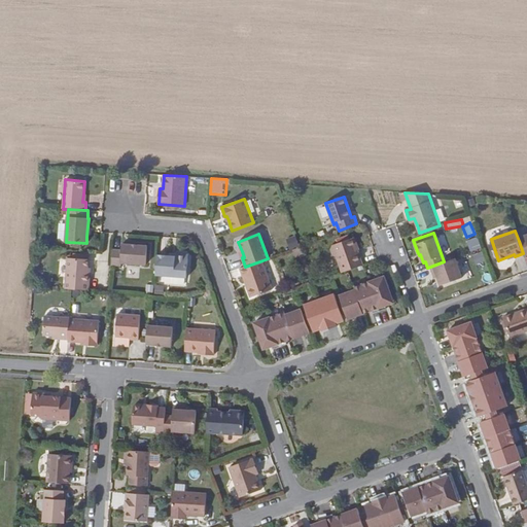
[(294,236),(285,240),(289,249),(299,245),(294,236)]
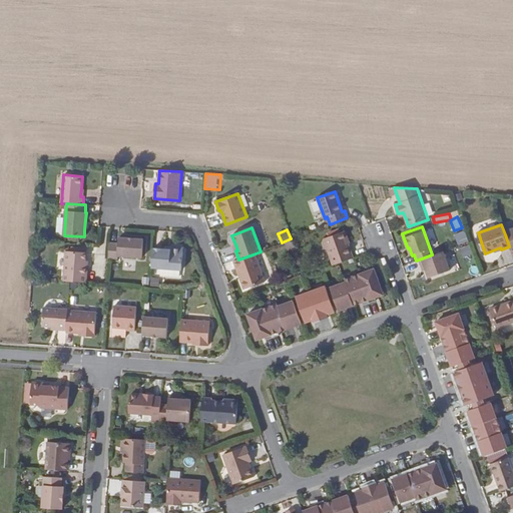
[(454,232),(457,244),(467,242),(465,230),(454,232)]
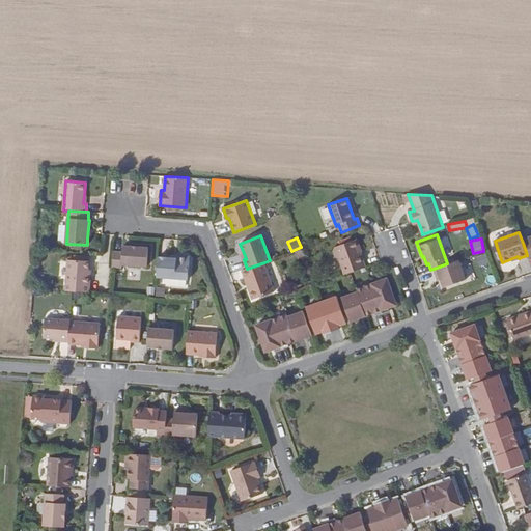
[(345,275),(367,267),(363,257),(357,240),(335,247),(334,251),(336,258),(339,259),(345,275)]
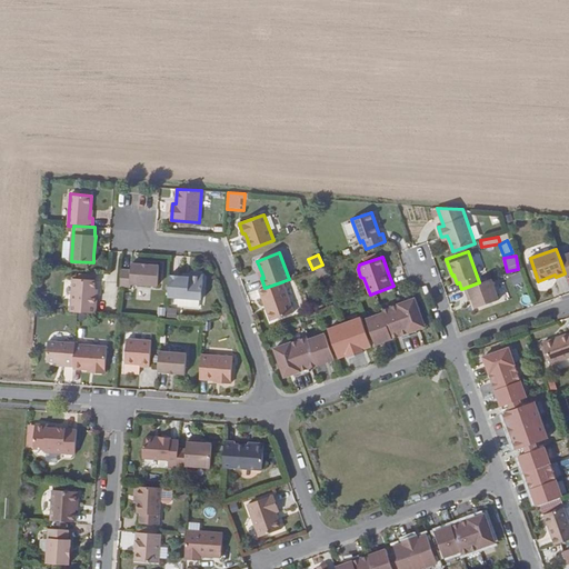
[(132,270),(122,269),(120,286),(131,287),(131,283),(156,285),(157,265),(132,263),(132,270)]
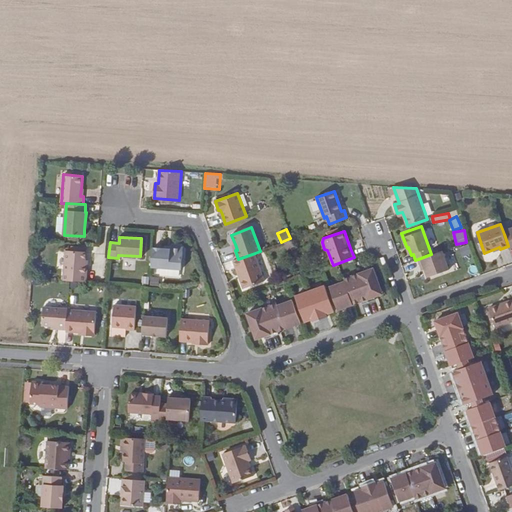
[(467,244),(458,247),(464,263),(473,260),(467,244)]
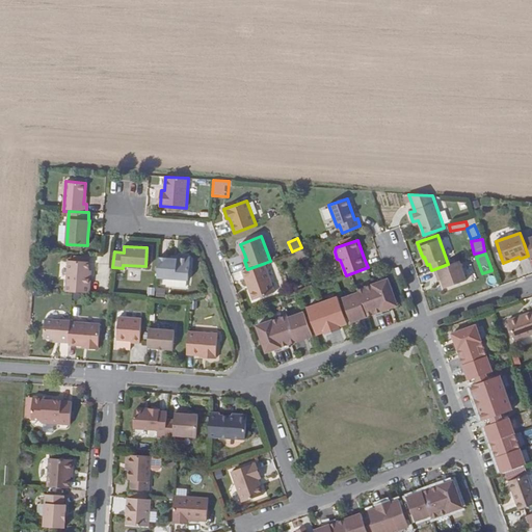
[(187,257),(180,256),(177,259),(171,258),(159,257),(157,277),(189,281),(190,260),(187,257)]
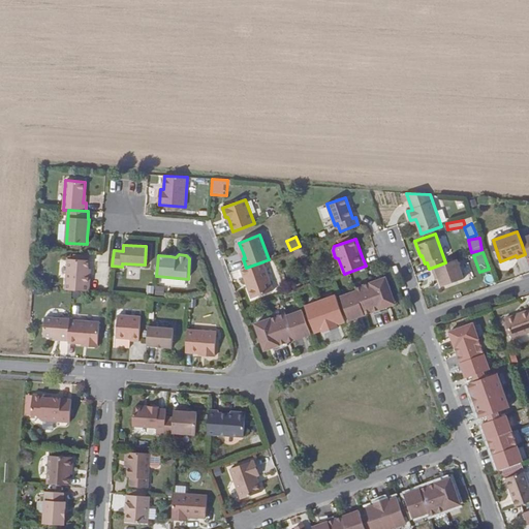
[(86,291),(87,277),(85,277),(85,269),(86,260),(67,258),(65,289),(72,290),(86,291)]
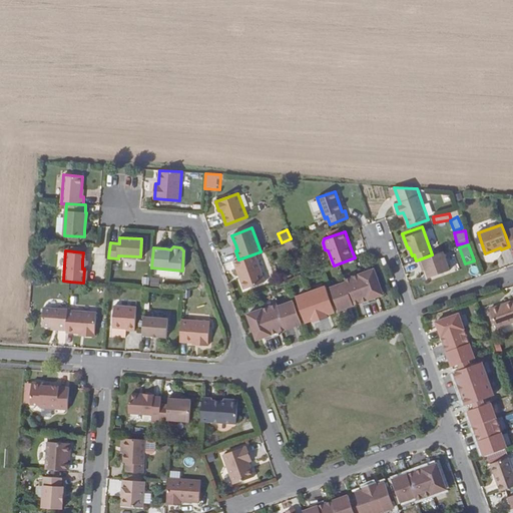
[(425,267),(426,270),(428,275),(429,278),(450,271),(443,251),(432,254),(419,260),(422,268),(425,267)]
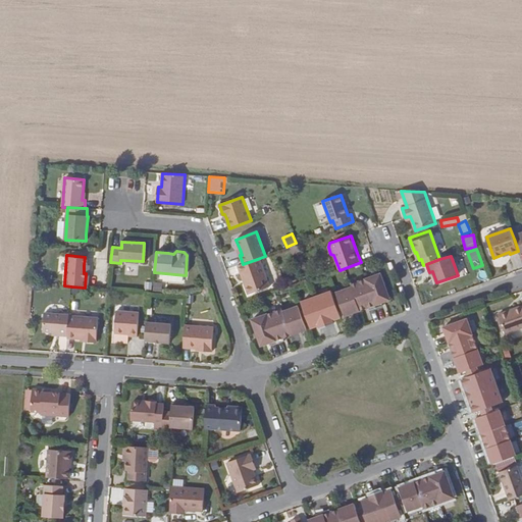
[(248,286),(248,293),(249,297),(253,298),(271,292),(260,258),(243,264),(238,265),(243,280),(246,279),(248,286)]
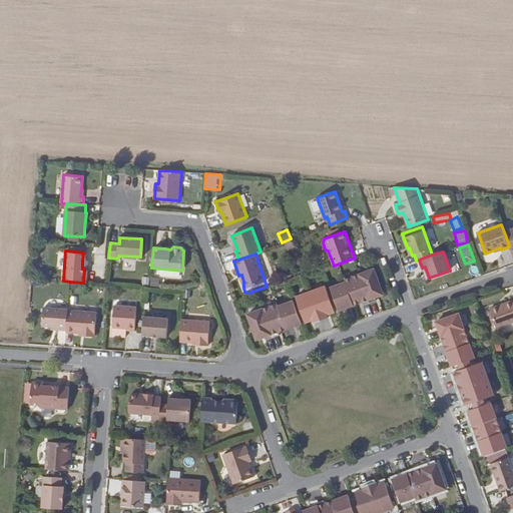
[(339,311),(355,306),(354,302),(361,299),(363,303),(363,306),(377,301),(376,298),(375,294),(383,291),(375,269),(345,280),(346,283),(331,288),(339,311)]
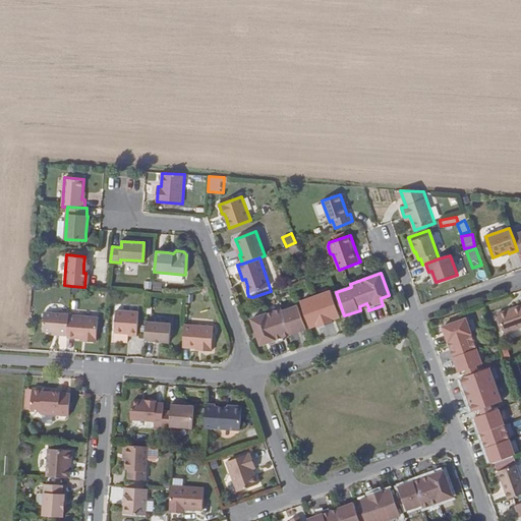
[(302,304),(307,321),(315,317),(317,322),(319,325),(332,320),(331,316),(330,312),(338,309),(332,294),(302,304)]
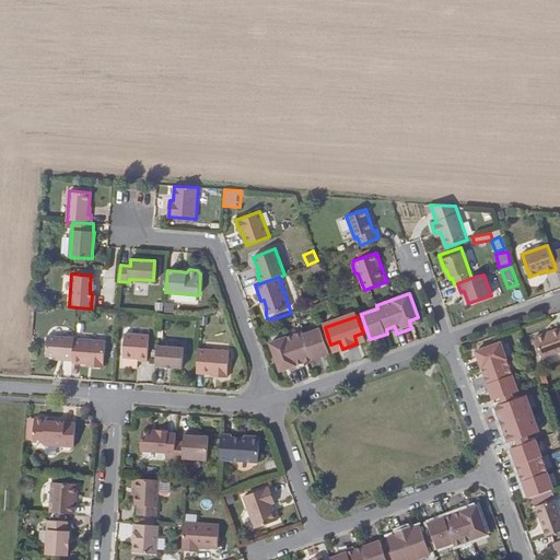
[(270,343),(281,371),(289,369),(290,371),(305,366),(304,363),(303,359),(312,356),(313,360),(329,353),(321,328),(294,338),(293,335),(270,343)]
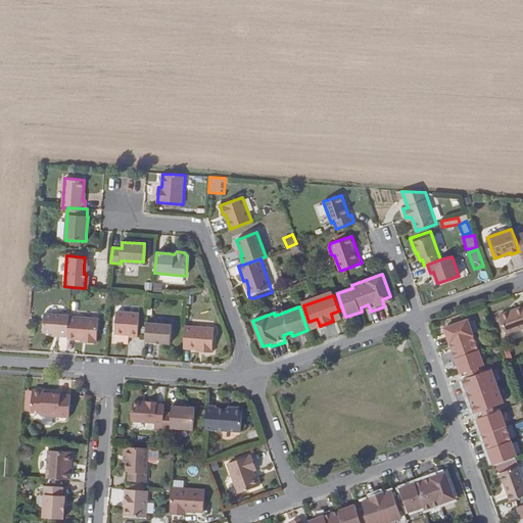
[(522,306),(500,315),(506,334),(522,328),(522,306)]
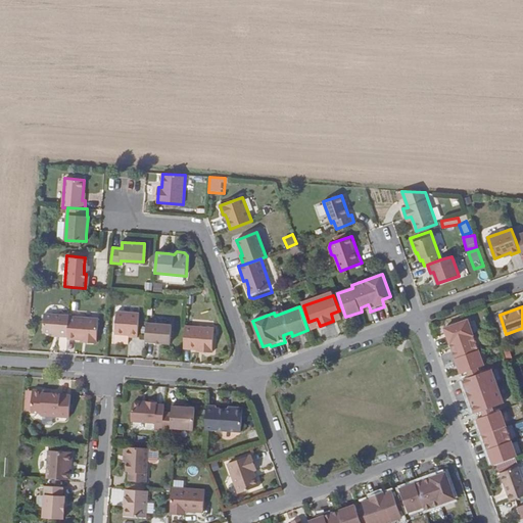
[(115,334),(129,335),(129,337),(138,337),(140,314),(116,312),(115,334)]
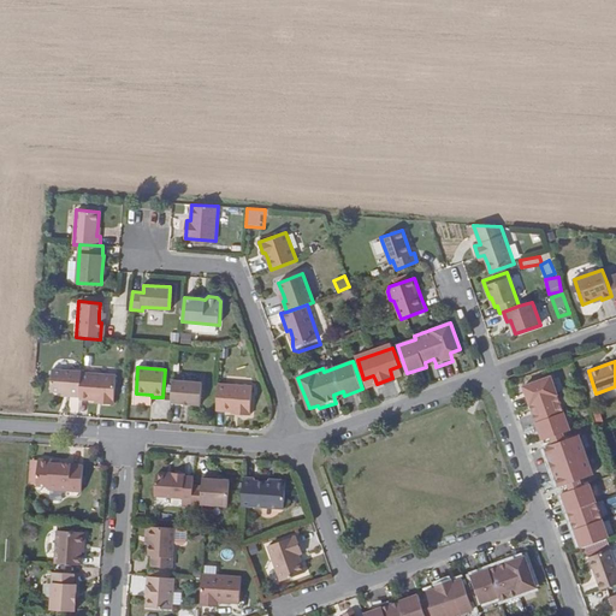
[(82,373),(82,372),(53,369),(51,391),(71,394),(71,397),(81,397),(82,373)]
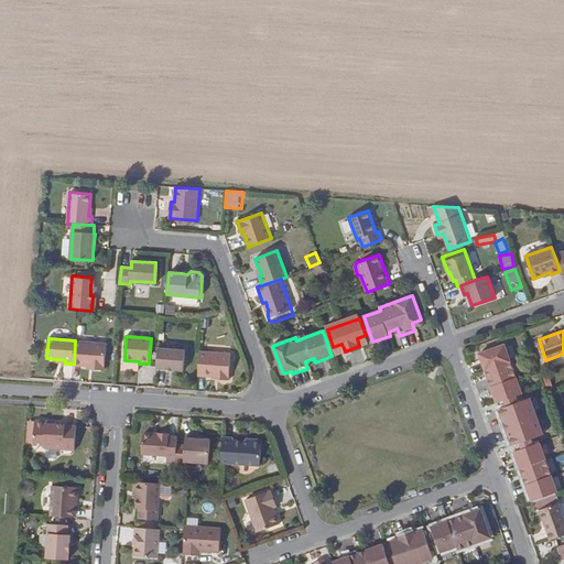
[(94,367),(93,369),(105,370),(106,344),(75,342),(74,364),(73,366),(88,366),(94,367)]
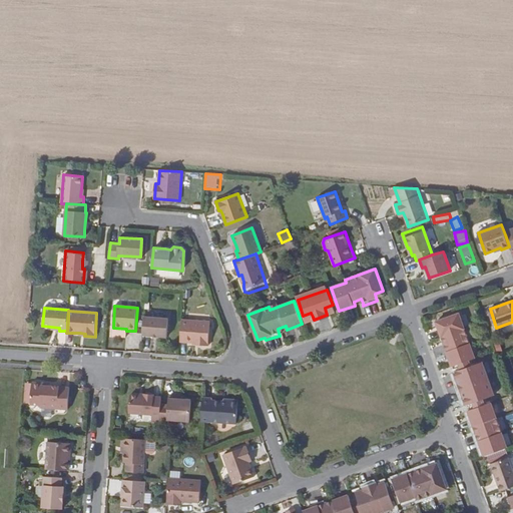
[(180,337),(194,338),(198,339),(198,343),(208,344),(210,315),(182,313),(180,337)]
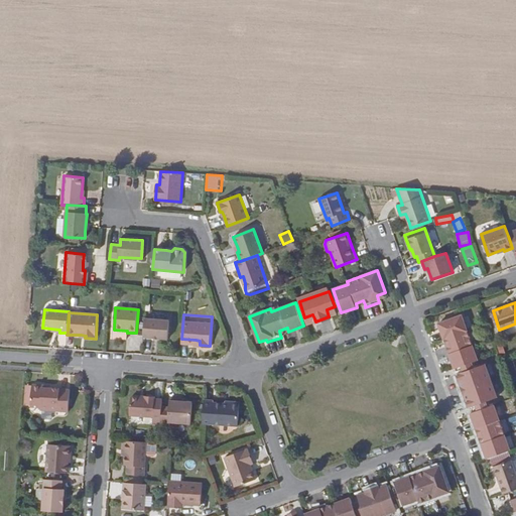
[(455,368),(478,360),(462,315),(438,324),(442,334),(449,353),(455,368)]
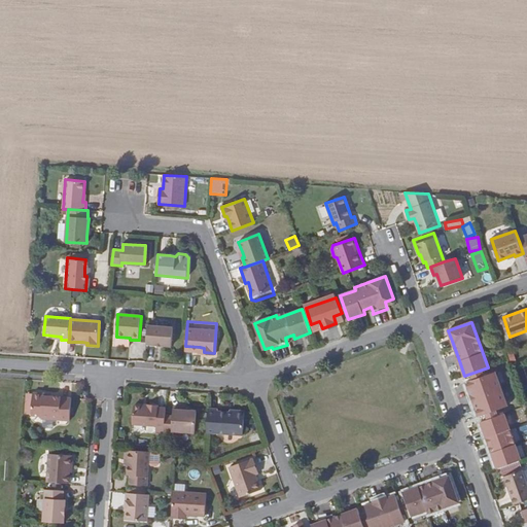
[(173,327),(148,325),(146,345),(172,346),(173,327)]
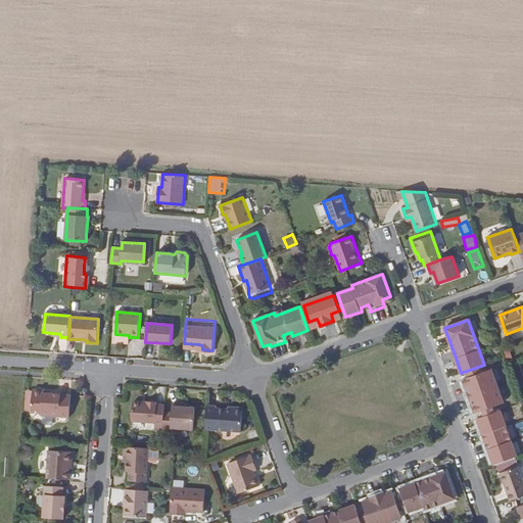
[(467,400),(470,400),(475,413),(504,402),(491,369),(463,379),(464,381),(468,392),(465,393),(466,397),(467,400)]
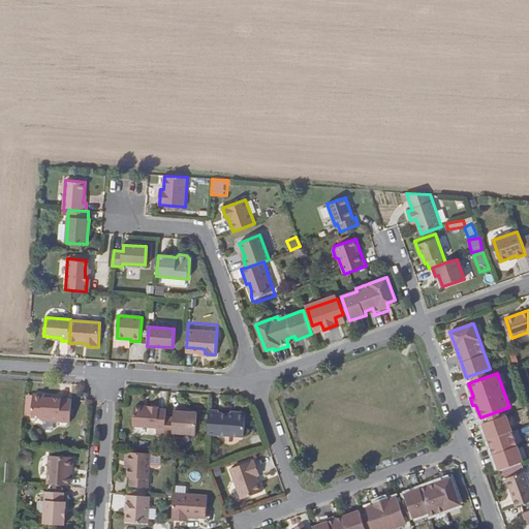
[(72,400),(53,398),(44,398),(44,395),(33,395),(32,417),(42,417),(42,421),(70,423),(72,400)]
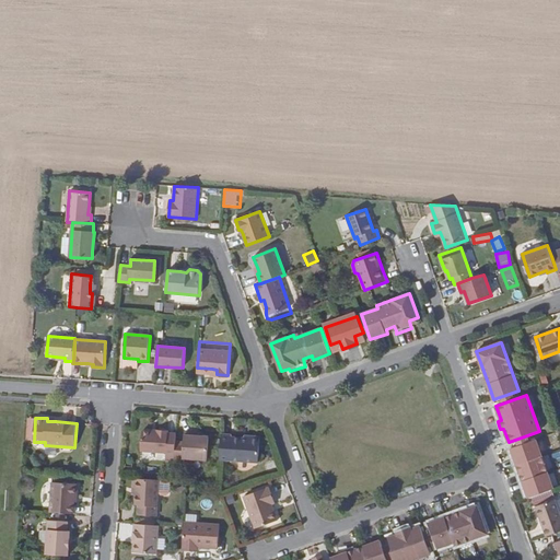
[(175,461),(176,433),(168,433),(168,431),(158,430),(158,432),(142,431),(141,451),(166,453),(165,459),(175,461)]
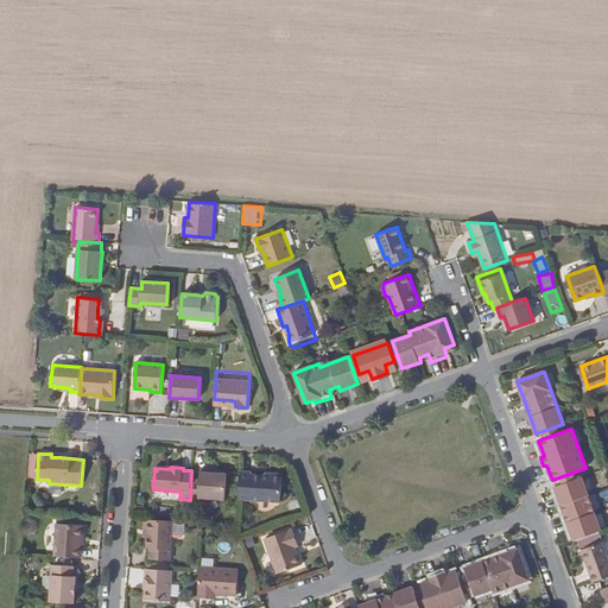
[(216,470),(200,469),(198,496),(225,499),(227,474),(216,473),(216,470)]
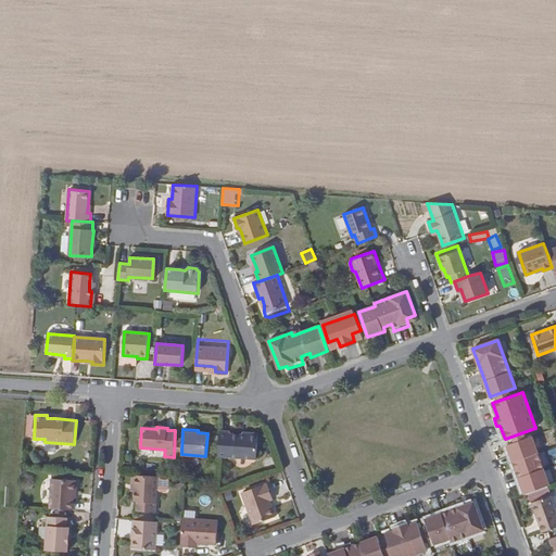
[(219,431),(218,456),(256,458),(258,436),(256,433),(252,433),(249,436),(242,434),(229,434),(230,431),(219,431)]
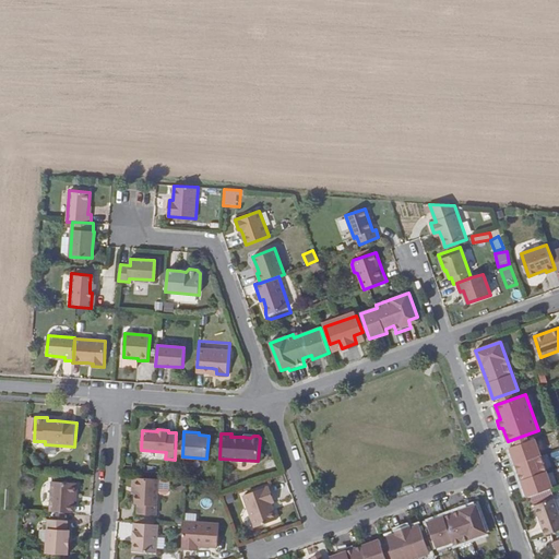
[(527,497),(552,488),(535,439),(510,448),(512,453),(515,465),(524,487),(527,497)]
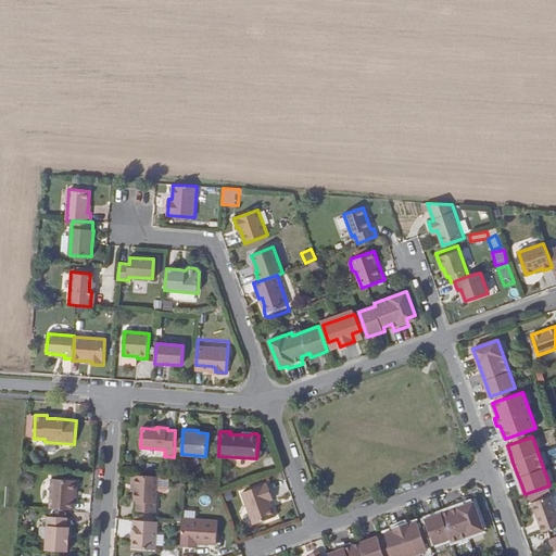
[(158,477),(136,475),(135,491),(134,502),(137,502),(137,510),(155,513),(158,477)]
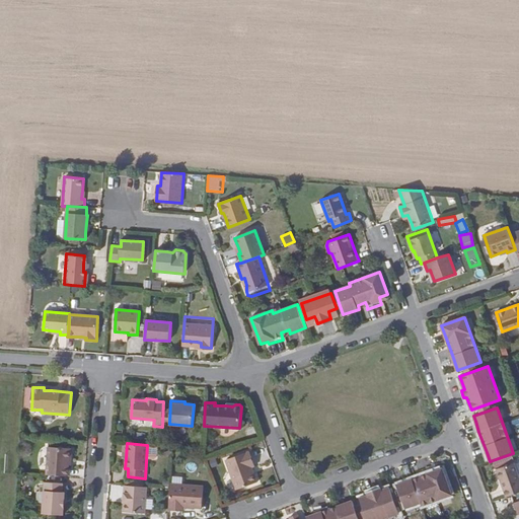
[(68,476),(69,464),(69,460),(71,460),(72,448),(49,447),(47,474),(68,476)]
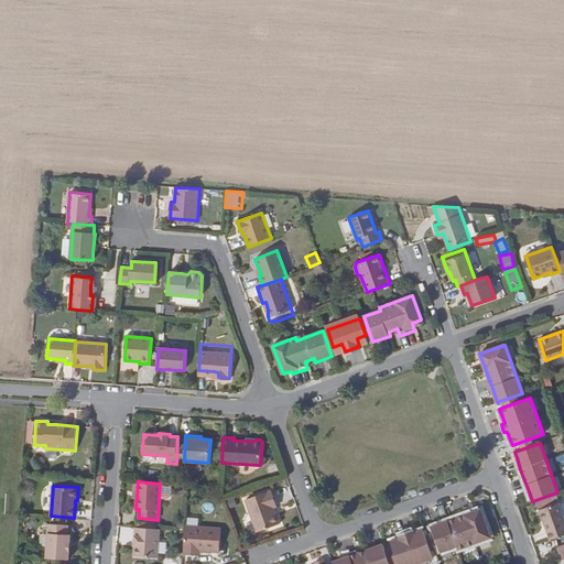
[(274,508),(278,507),(271,490),(246,499),(257,532),(280,523),(274,508)]
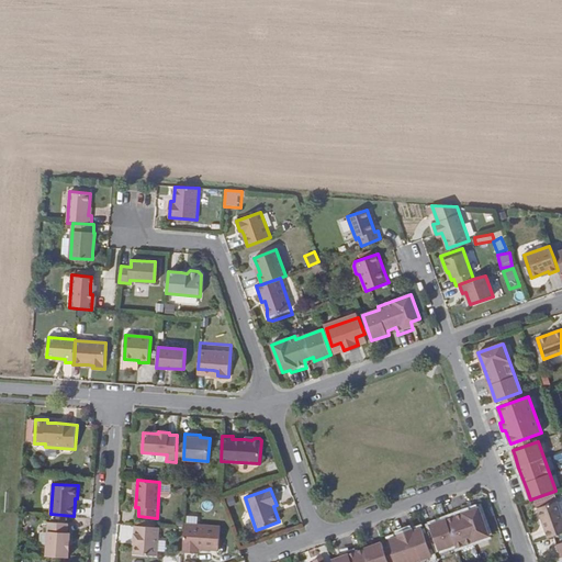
[(543,524),(549,538),(561,532),(561,515),(557,502),(538,508),(543,524)]
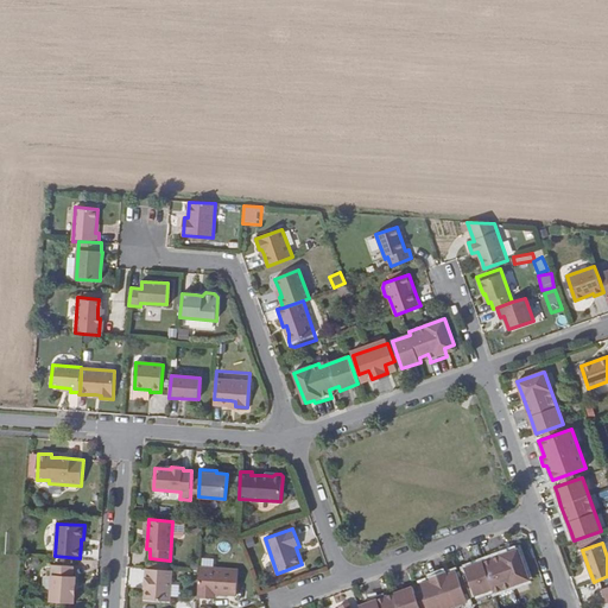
[(531,582),(519,549),(510,552),(507,549),(506,545),(491,551),(492,555),(493,558),(483,562),(482,558),(463,564),(476,599),(494,591),(495,595),(531,582)]
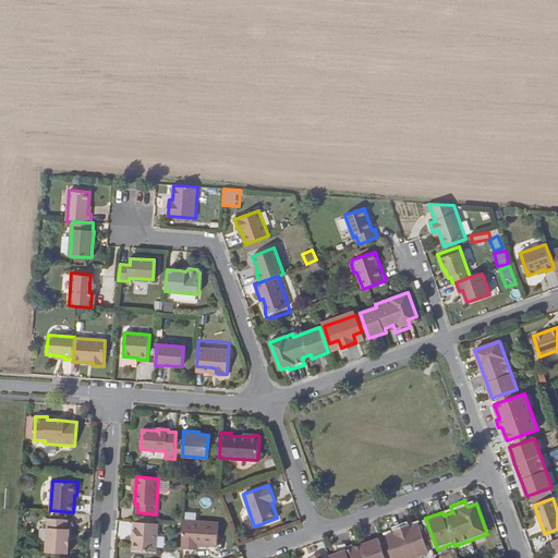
[(46,553),(68,554),(69,545),(65,545),(67,537),(69,538),(70,530),(67,530),(68,520),(49,519),(46,553)]
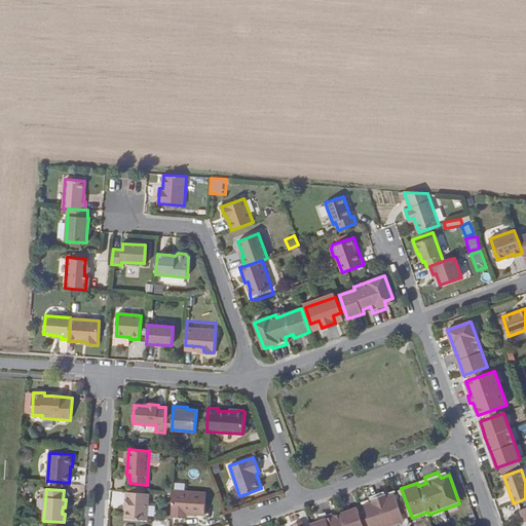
[(207,493),(173,490),(173,495),(171,517),(182,518),(182,514),(187,514),(204,516),(207,493)]
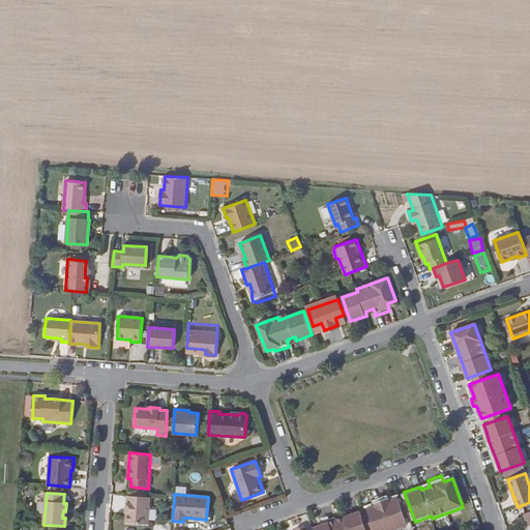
[(149,524),(151,497),(127,496),(126,512),(127,512),(126,522),(149,524)]
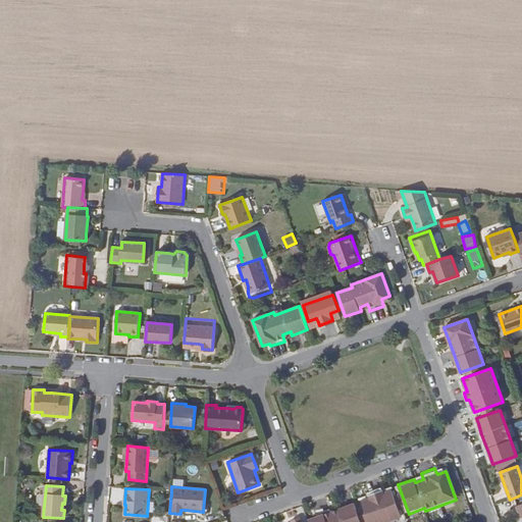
[(371,502),(363,505),(369,521),(384,521),(401,516),(393,493),(384,497),(383,492),(382,490),(368,496),(370,498),(371,502)]
